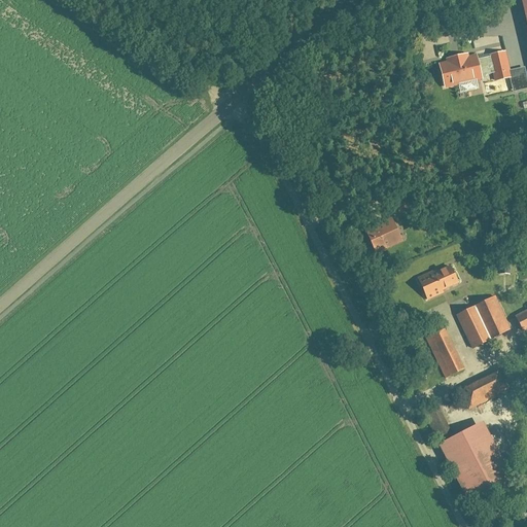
[(526,32),(515,35),(526,96),(526,32)]
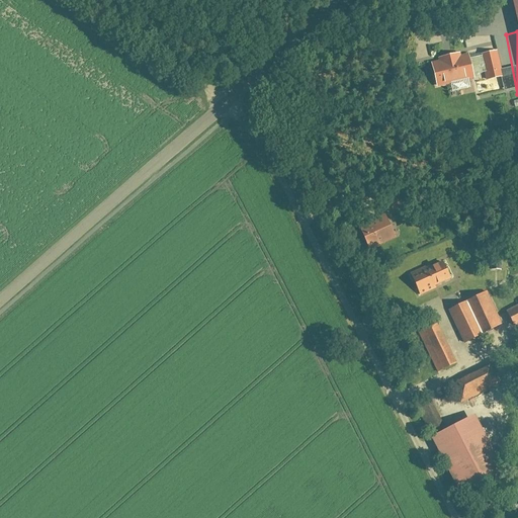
[(478,57),(484,78),(502,73),(496,52),(478,57)]
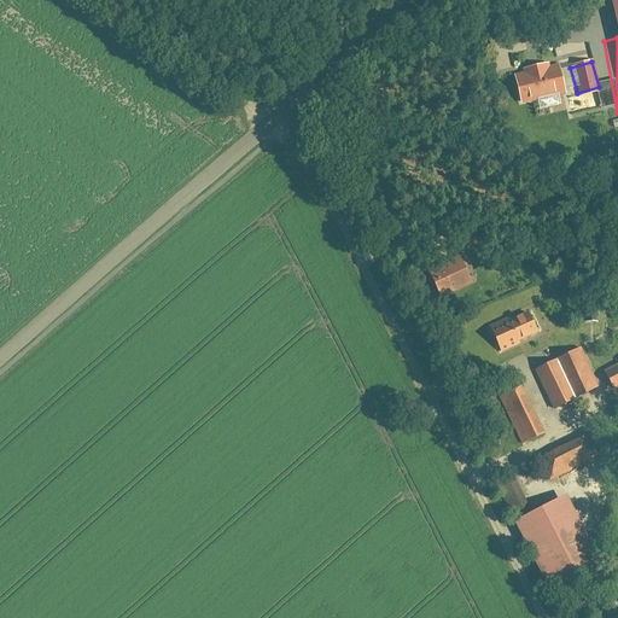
[(513,76),(522,105),(566,93),(558,65),(513,76)]
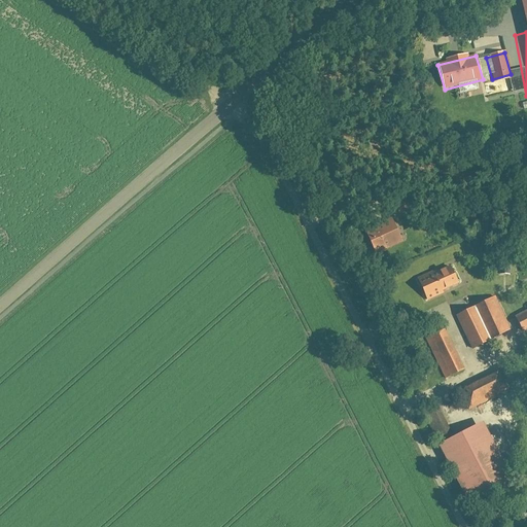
[(363,227),(375,254),(402,243),(391,216),(363,227)]
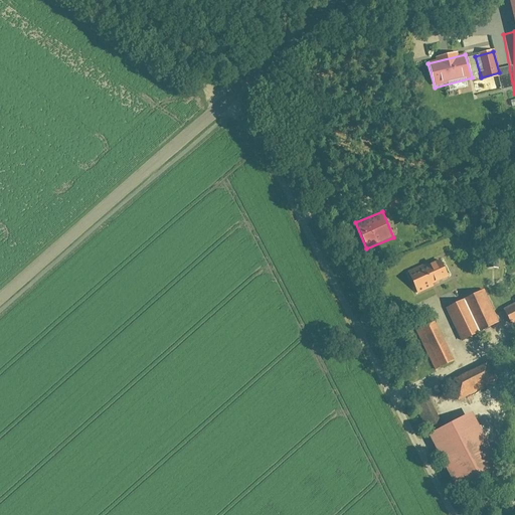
[(499,323),(474,271),(454,280),(479,332),(499,323)]
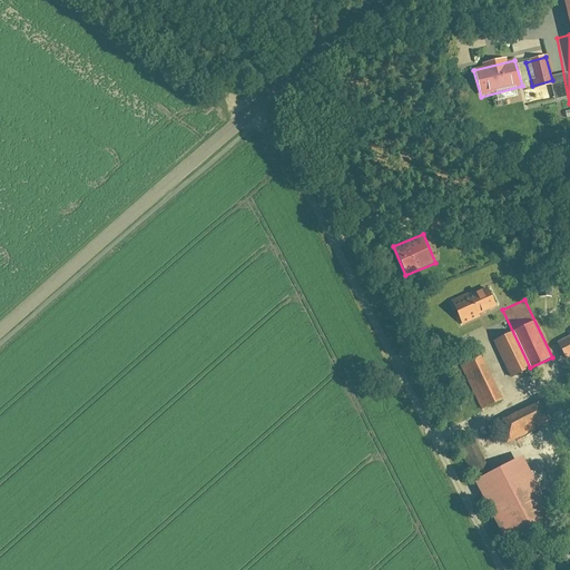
[(529,371),(508,331),(488,342),(509,382),(529,371)]
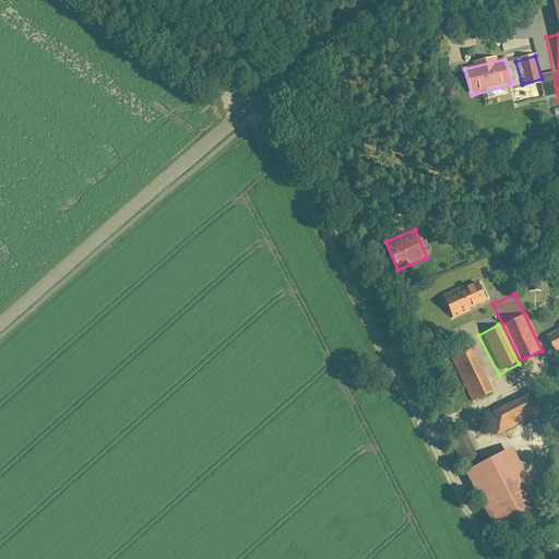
[(558,353),(558,326),(544,335),(555,356),(558,353)]
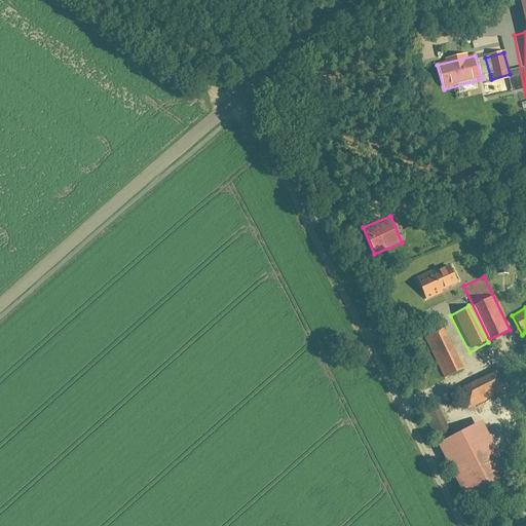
[(425,340),(441,378),(464,368),(449,331),(425,340)]
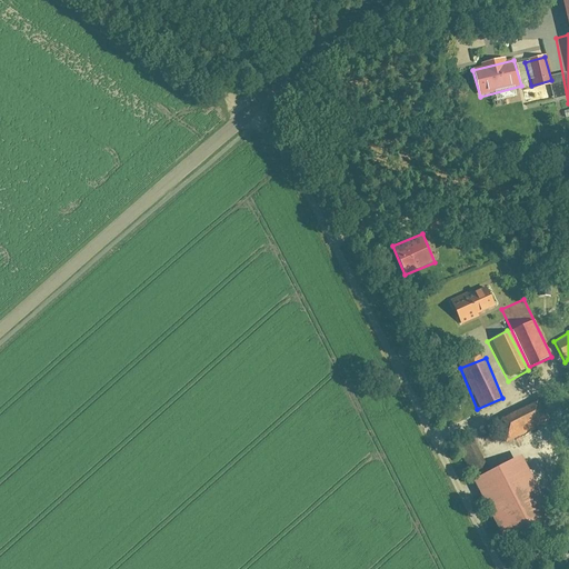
[(497,420),(507,442),(548,425),(538,402),(497,420)]
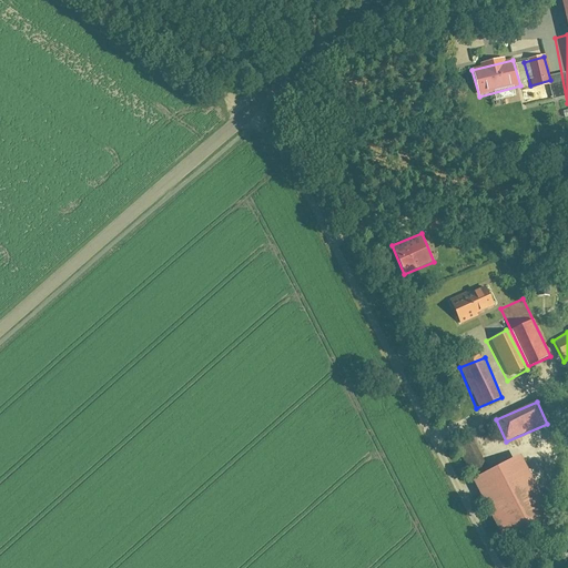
[(498,543),(547,519),(516,455),(467,478),(498,543)]
